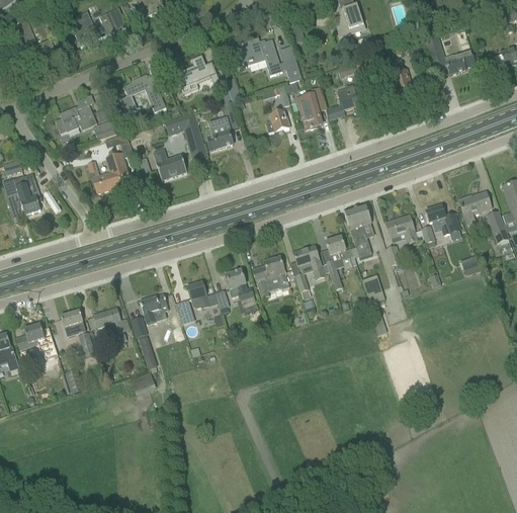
[(0,10),(2,9),(7,15),(22,5),(18,0),(0,0),(0,10)]
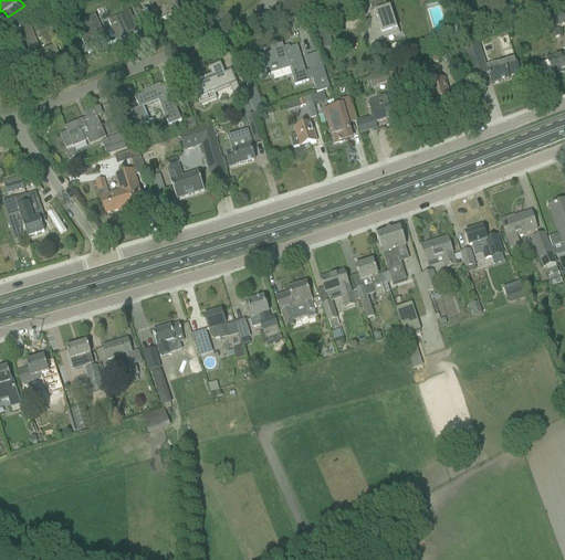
[(147,0),(156,18),(173,10),(169,2),(175,0),(176,3),(182,0),(147,0)]
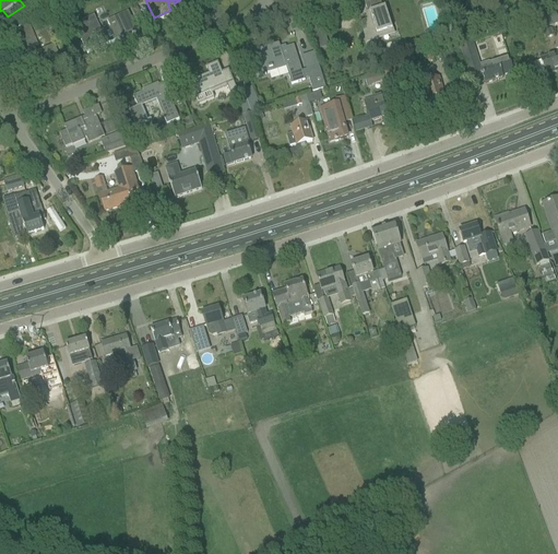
[(360,23),(366,39),(394,30),(392,25),(384,3),(382,3),(381,0),(364,0),(367,8),(361,9),(364,16),(360,18),(361,22),(360,23)]
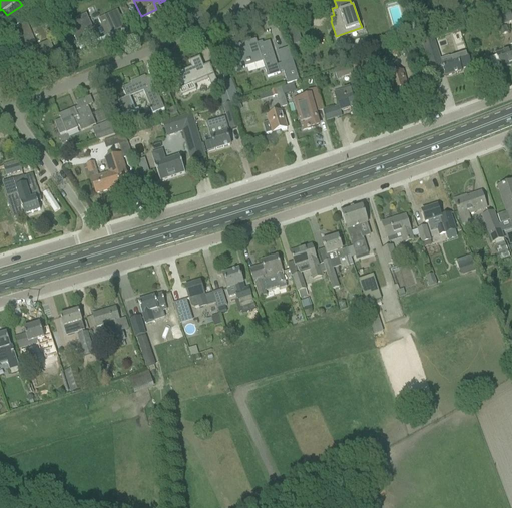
[(492,12),(496,23),(511,17),(508,7),(492,12)]
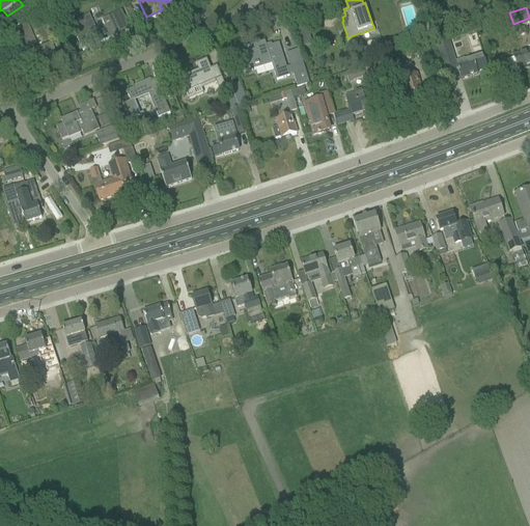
[(88,9),(68,20),(78,36),(82,47),(116,30),(108,12),(101,16),(104,21),(96,25),(88,9)]
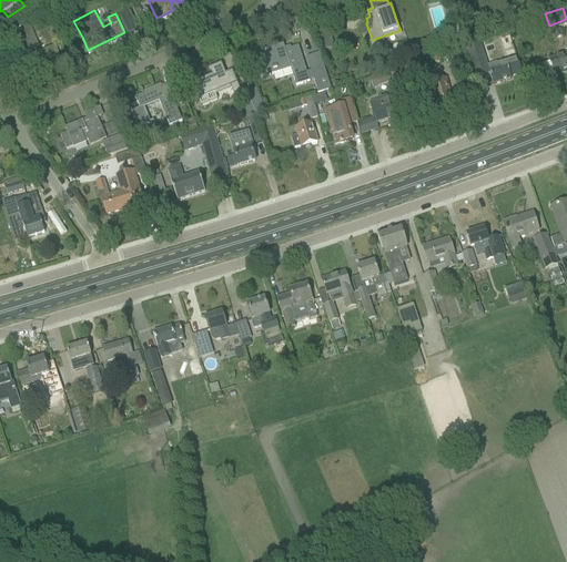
[(29,61),(32,69),(60,57),(56,47),(53,41),(39,47),(28,21),(17,26),(7,30),(12,43),(16,42),(18,49),(13,51),(20,65),(29,61)]
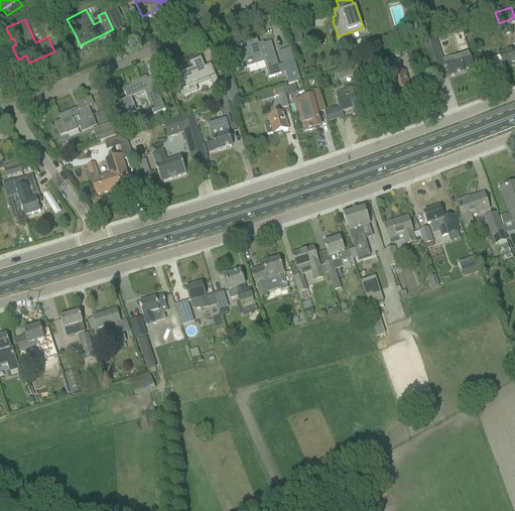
[(454,29),(457,41),(466,39),(463,27),(454,29)]
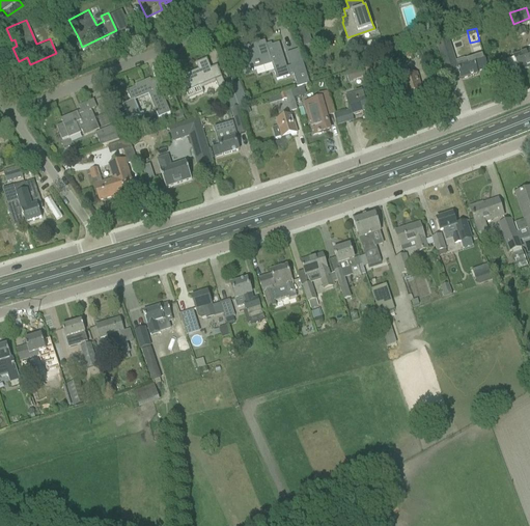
[(436,40),(442,58),(455,54),(449,35),(436,40)]
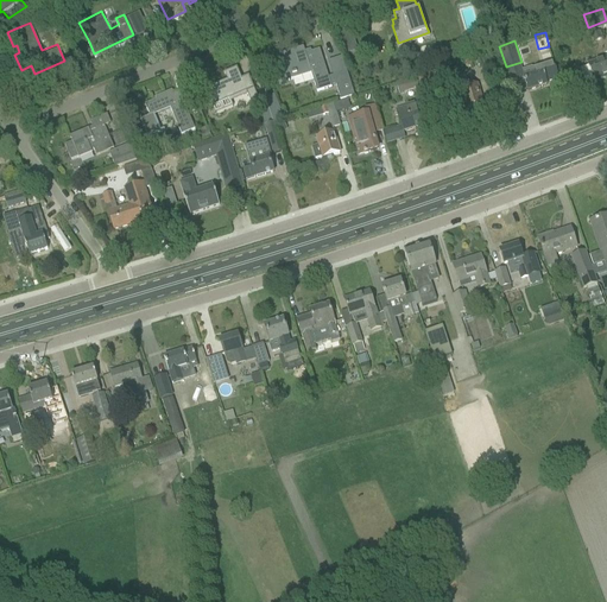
[(284,56),(272,61),(276,71),(278,70),(280,78),(290,75),(289,73),(309,65),(310,67),(311,69),(314,77),(313,78),(316,87),(330,82),(328,73),(322,56),(318,44),(304,49),(303,43),(282,49),(284,56)]
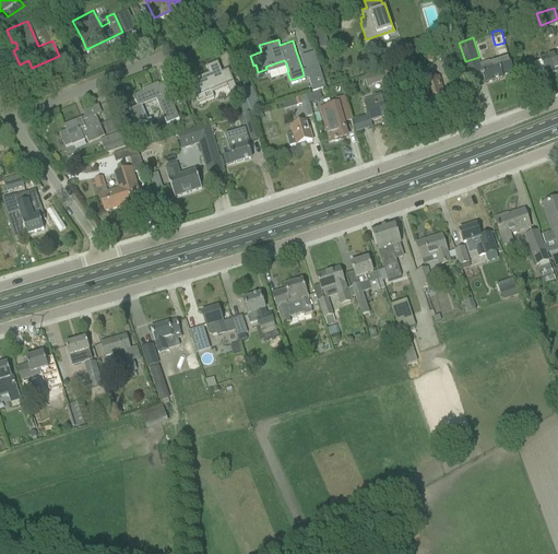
[(431,48),(425,50),(427,59),(434,58),(431,48)]
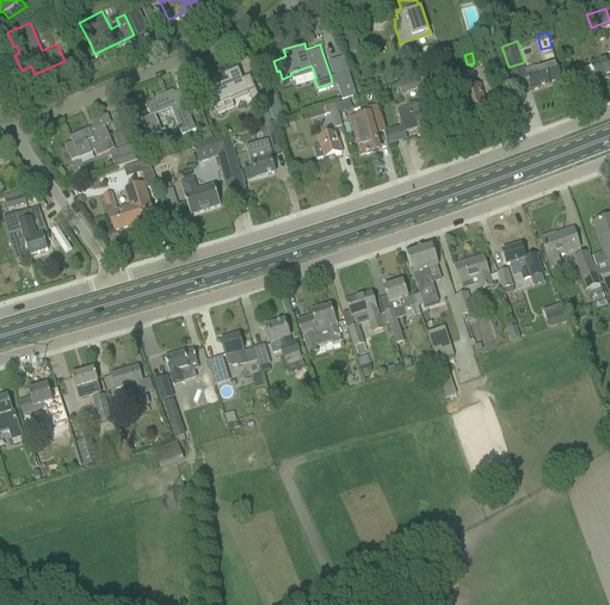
[(583,65),(587,78),(596,75),(596,78),(609,72),(609,53),(590,60),(591,62),(583,65)]
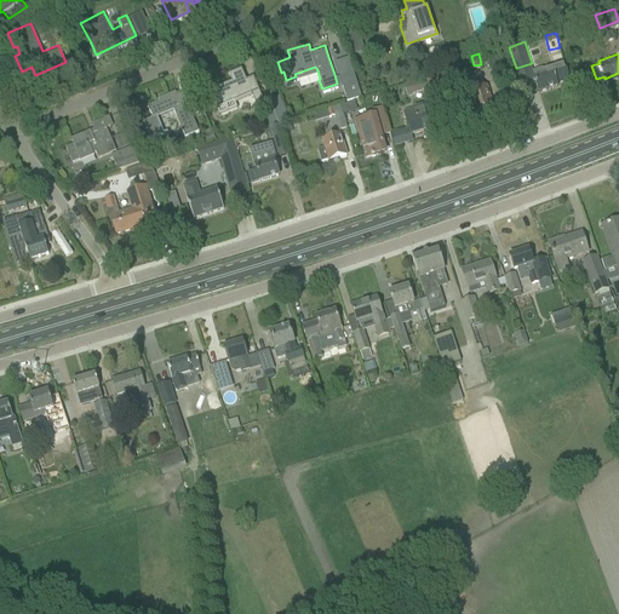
[(545,69),(532,74),(537,89),(557,82),(556,80),(569,76),(565,62),(544,68),(545,69)]
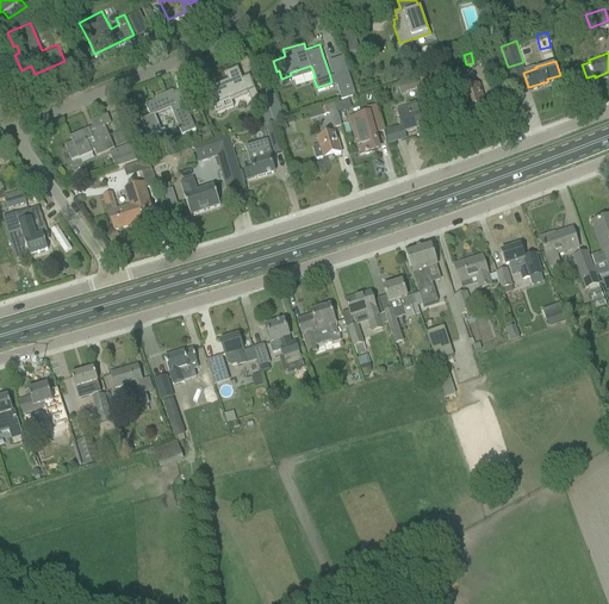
[(207,91),(212,103),(221,99),(247,88),(253,101),(260,97),(254,85),(248,72),(241,74),(237,63),(224,68),(227,75),(213,81),(216,87),(207,91)]
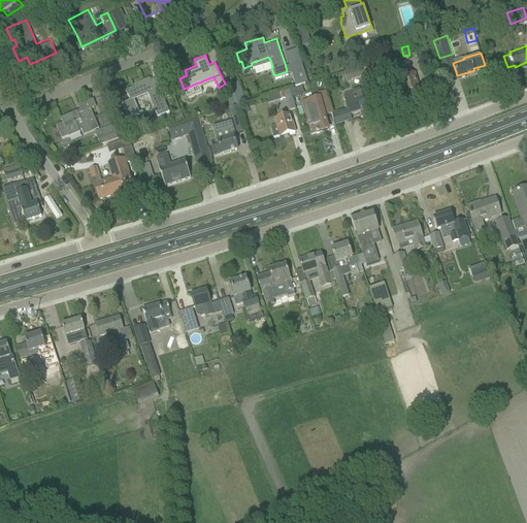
[(364,71),(367,79),(387,73),(382,57),(361,63),(363,71),(364,71)]
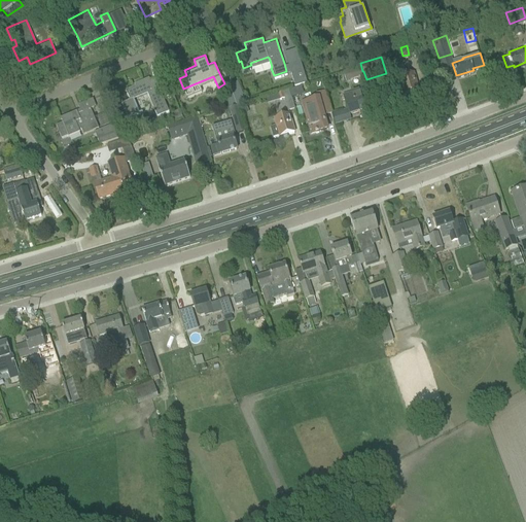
[(300,58),(288,62),(290,69),(294,82),(307,78),(300,58)]
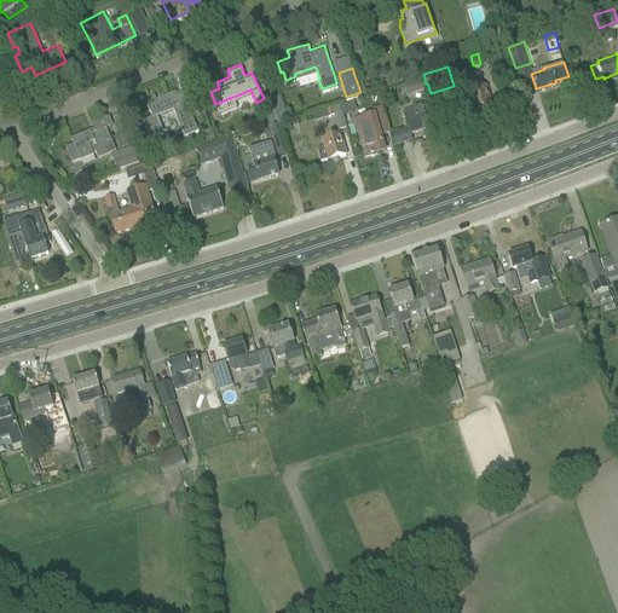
[(410,90),(426,84),(423,74),(402,81),(405,91),(410,90)]
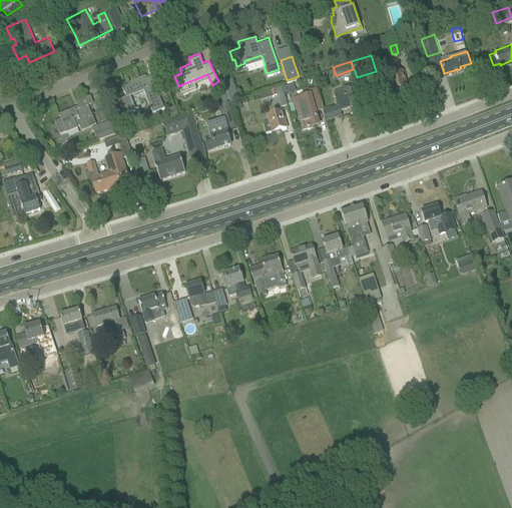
[(120,104),(124,112),(124,111),(135,106),(129,93),(143,87),(152,109),(163,105),(155,84),(161,81),(154,66),(147,69),(149,74),(143,76),(142,73),(130,78),(130,80),(121,84),(125,94),(118,97),(118,96),(117,96),(119,101),(118,102),(119,105),(120,104)]
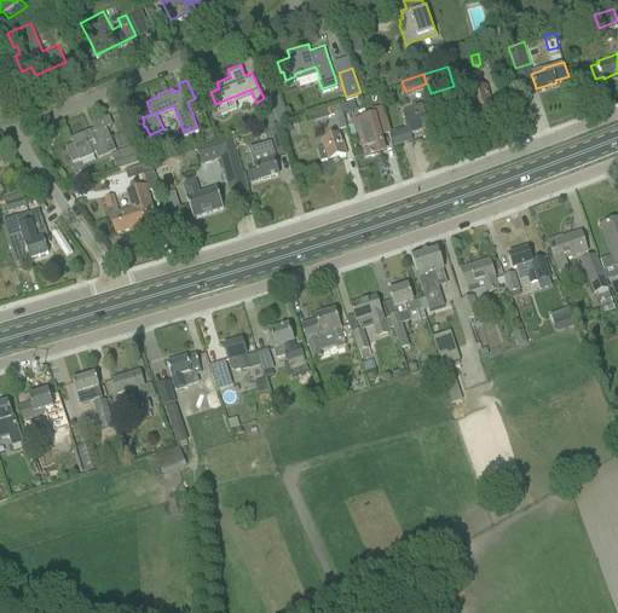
[(467,86),(473,108),(491,102),(485,81),(467,86)]
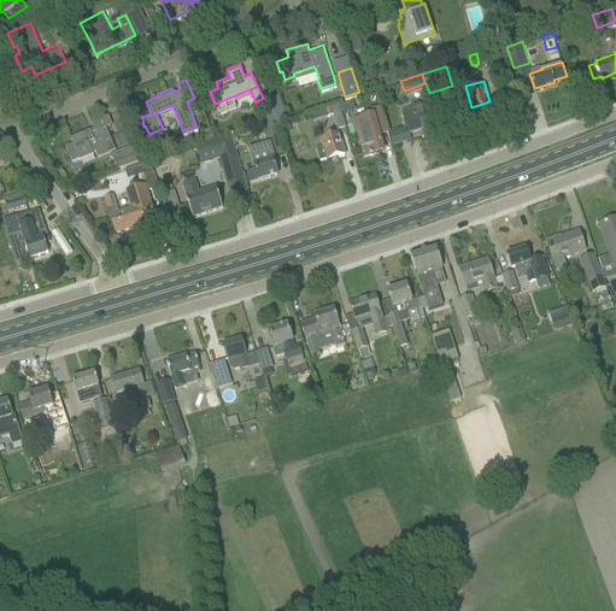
[(333,111),(336,125),(344,123),(340,109),(338,100),(324,104),(327,112),(333,111)]
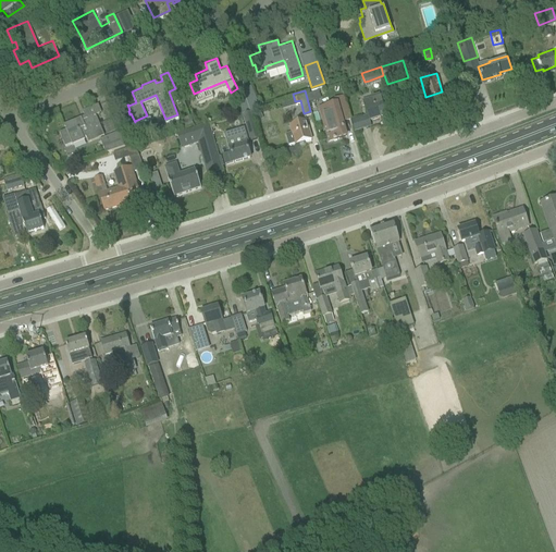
[(380,113),(381,118),(386,115),(381,98),(379,92),(362,97),(369,117),(380,113)]
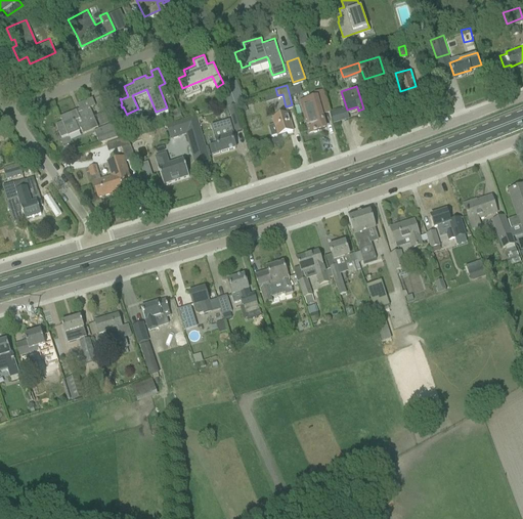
[(300,99),(308,129),(324,124),(319,106),(328,104),(322,88),(315,90),(316,94),(300,99)]
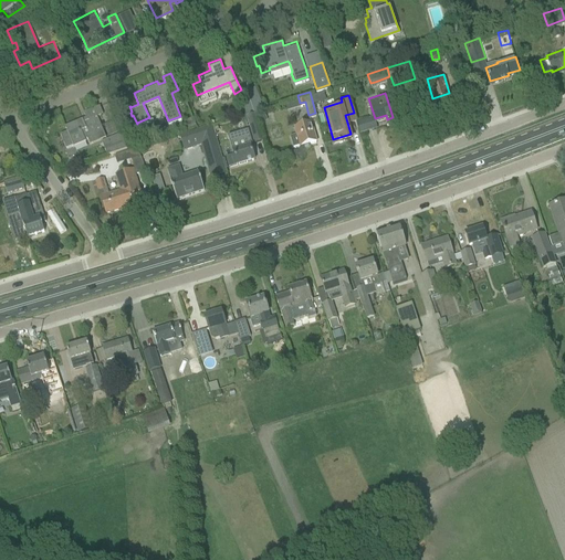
[(61,130),(66,144),(72,141),(73,143),(85,138),(84,136),(86,135),(89,140),(105,134),(96,113),(103,109),(98,102),(83,108),(86,116),(83,117),(82,115),(64,123),(66,127),(60,130),(60,131),(61,130)]
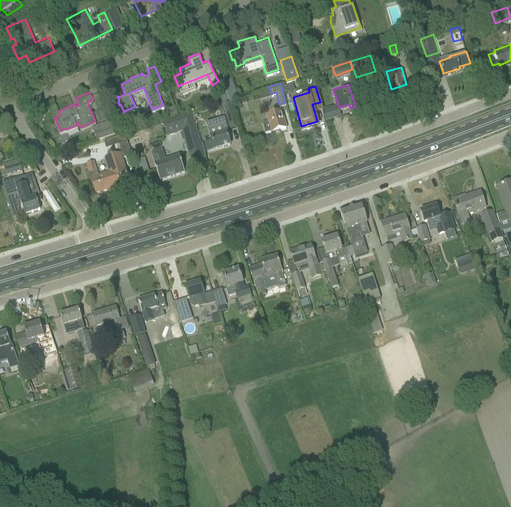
[(239,98),(232,101),(234,107),(241,105),(239,98)]
